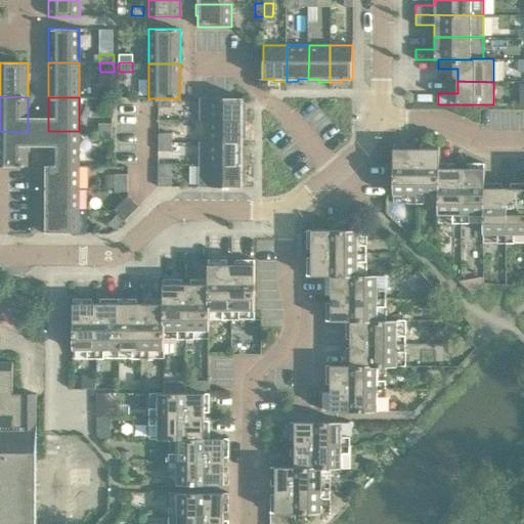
[(209,97),(209,98),(209,119),(246,119),(246,108),(243,108),(243,97),(209,97)]
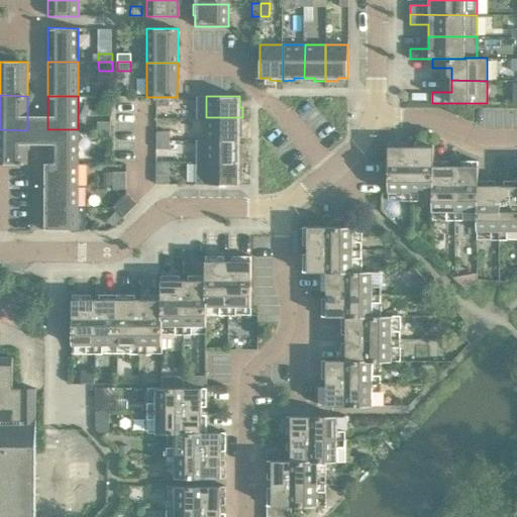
[(170,98),(157,98),(157,106),(170,106),(170,98)]
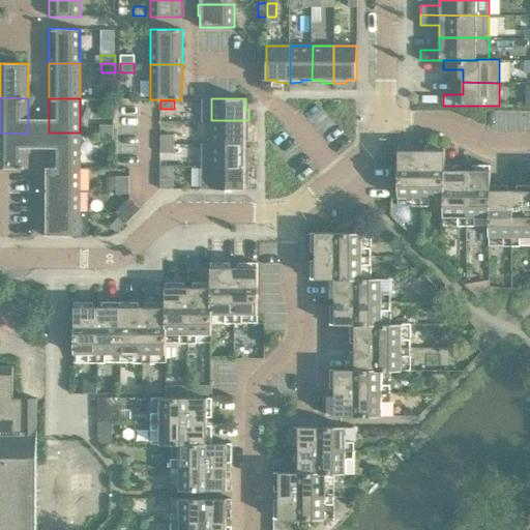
[(211,120),(211,143),(245,143),(245,134),(248,134),(248,120),(211,120)]
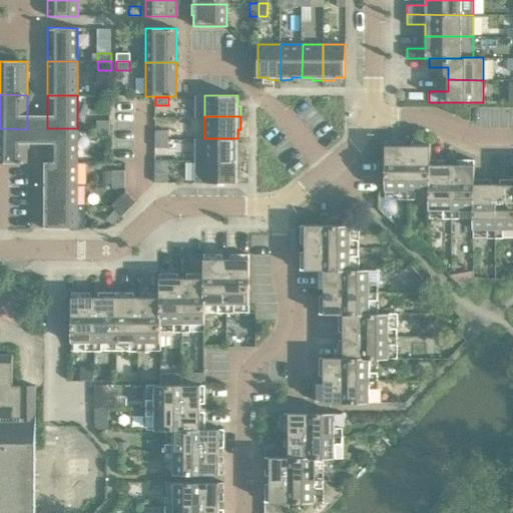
[(97,129),(110,129),(110,120),(97,120),(97,129)]
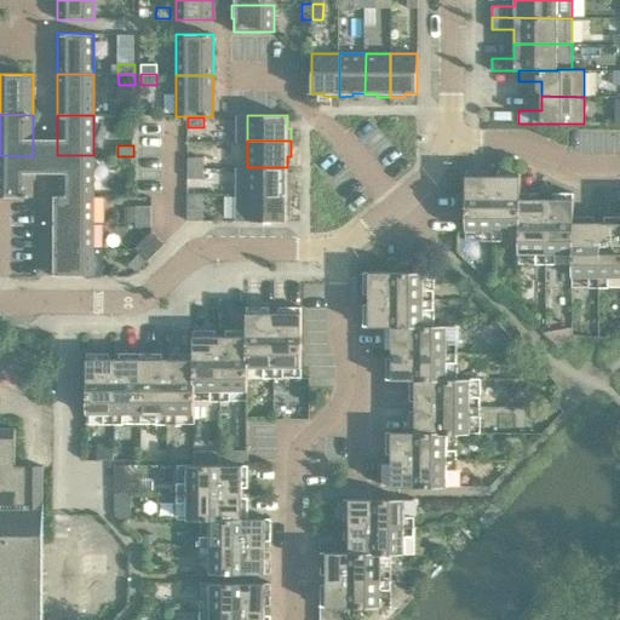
[(0,196),(33,197),(33,156),(0,155),(0,196)]
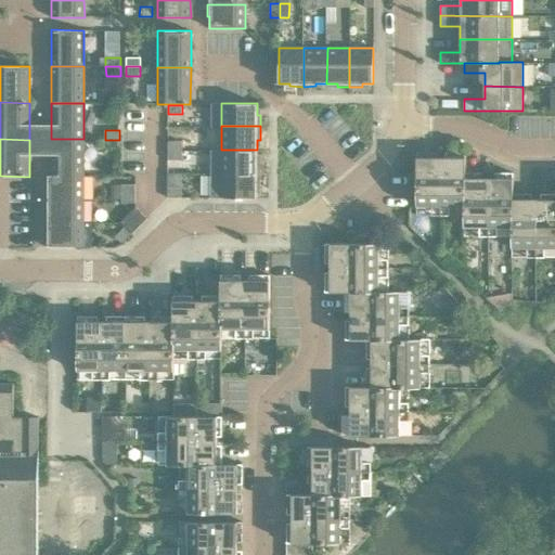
[(84,139),(51,139),(51,176),(84,176),(84,139)]
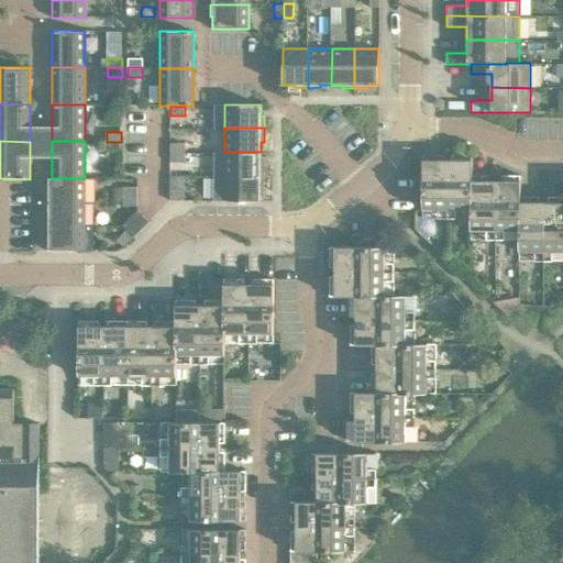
[(121,151),(121,142),(107,142),(107,151),(121,151)]
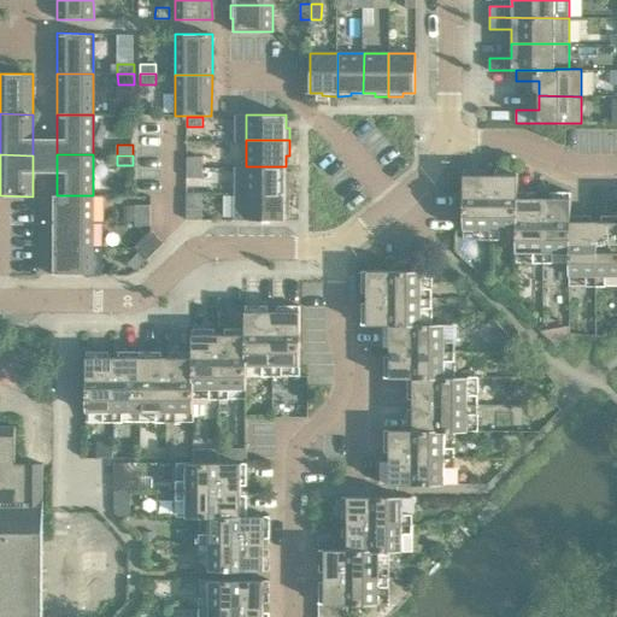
[(188,168),(203,168),(203,157),(187,157),(188,168)]
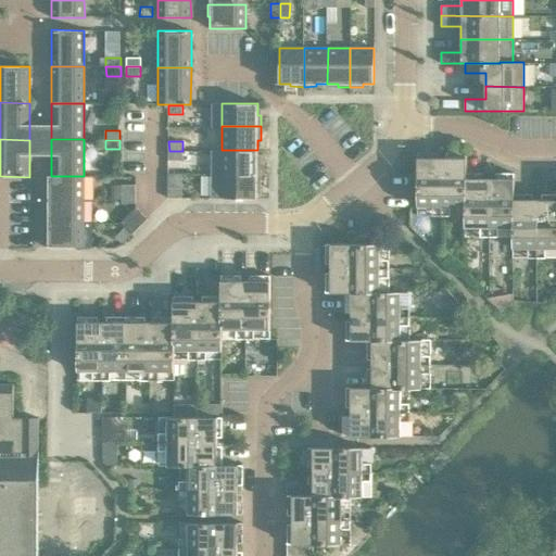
[(222,150),(222,174),(261,175),(261,162),(257,162),(257,150),(222,150)]
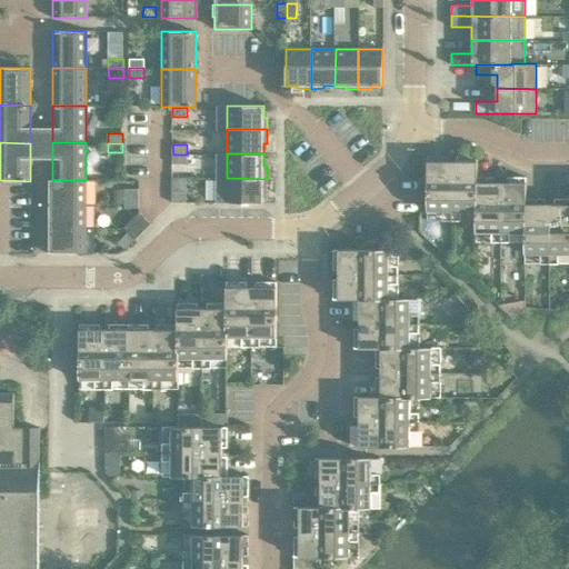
[(187,155),(173,155),(173,163),(187,163),(187,155)]
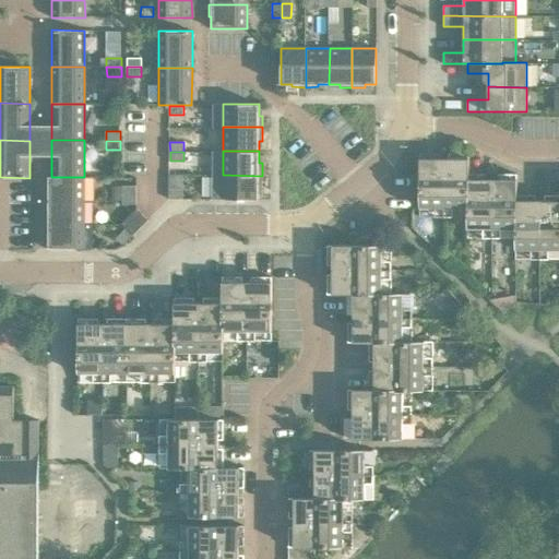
[(419,217),(443,217),(444,158),(435,158),(435,153),(419,153),(419,217)]
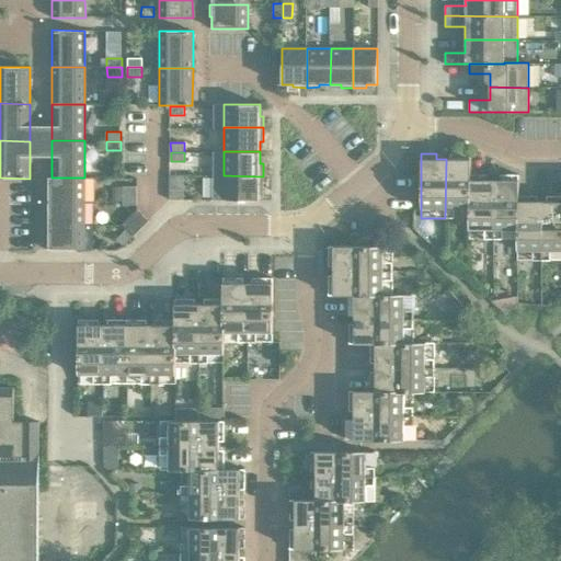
[(470,174),(470,153),(456,153),(456,159),(446,159),(445,218),(469,218),(470,174)]
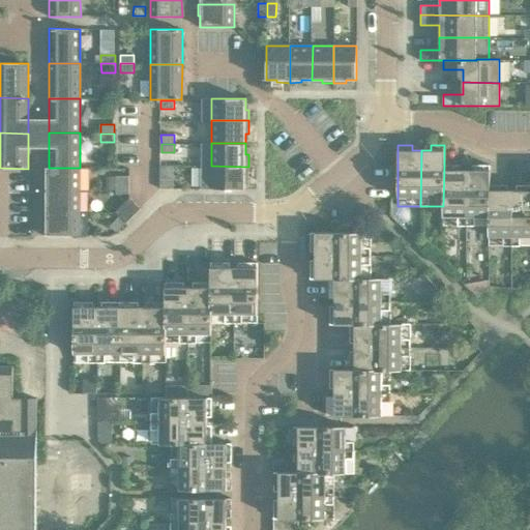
[(457,170),(457,165),(444,165),(443,206),(443,226),(466,226),(467,170),(457,170)]
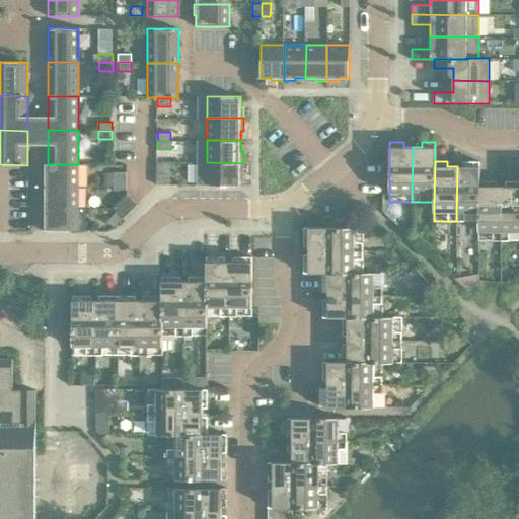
[(478,181),(479,181),(479,161),(466,161),(466,166),(457,166),(456,221),(478,221),(478,181)]
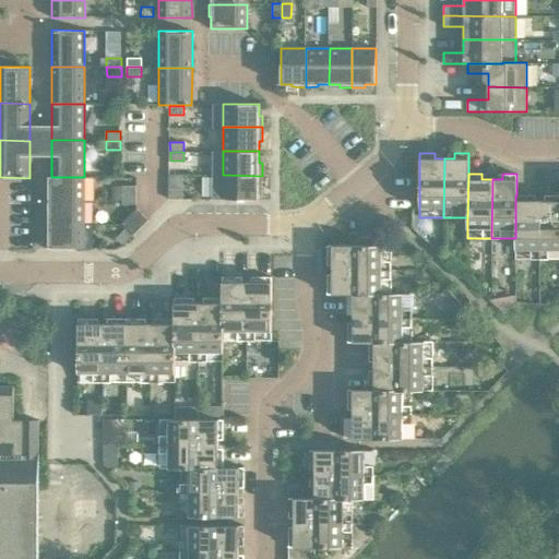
[(223,175),(223,199),(259,199),(259,188),(262,188),(262,176),(223,175)]
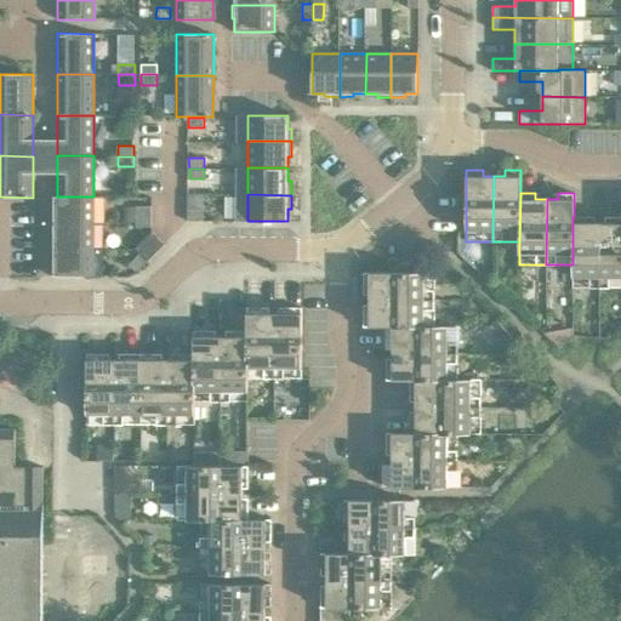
[(51,222),(93,222),(93,197),(57,197),(55,197),(55,209),(51,209),(51,222)]
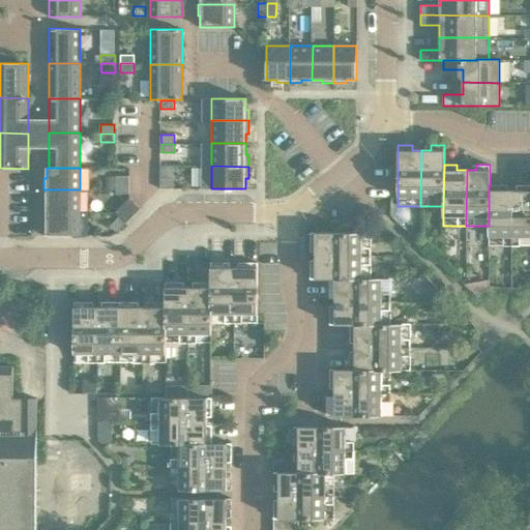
[(117,194),(129,194),(129,176),(117,176),(117,194)]
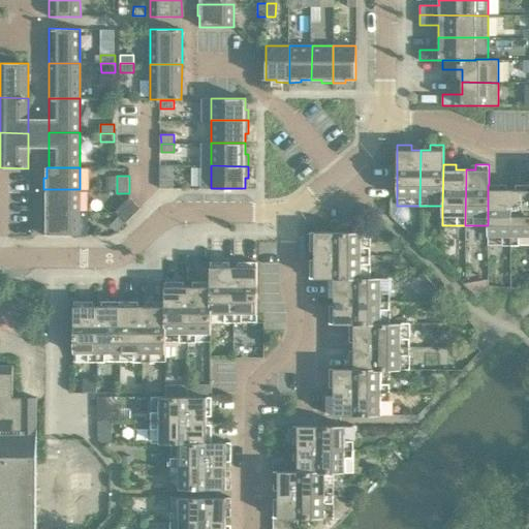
[(160,188),(174,188),(174,179),(160,179),(160,188)]
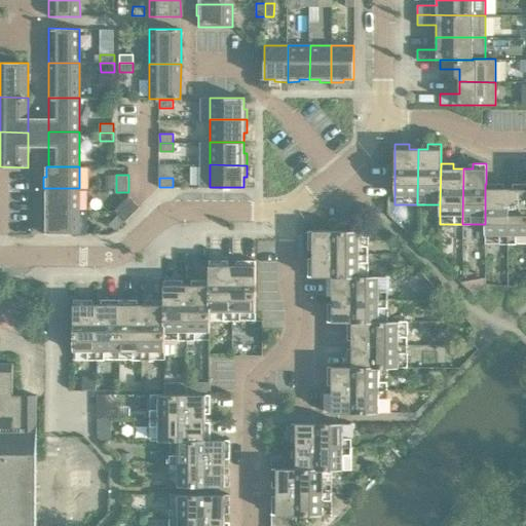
[(525,183),(518,184),(518,189),(509,189),(508,243),(525,243),(525,183)]
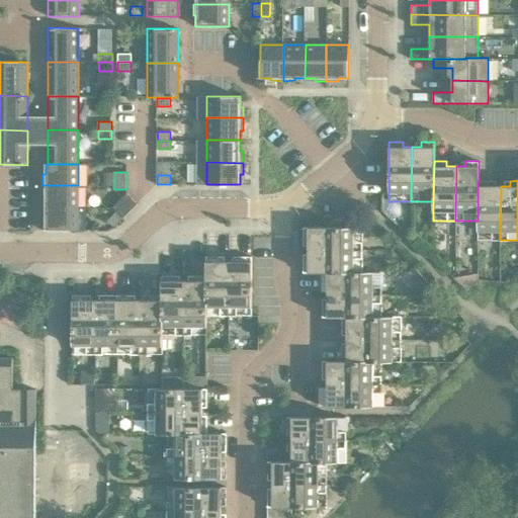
[(501,186),(491,185),(491,181),(479,181),(478,181),(478,221),(478,240),(500,240),(501,186)]
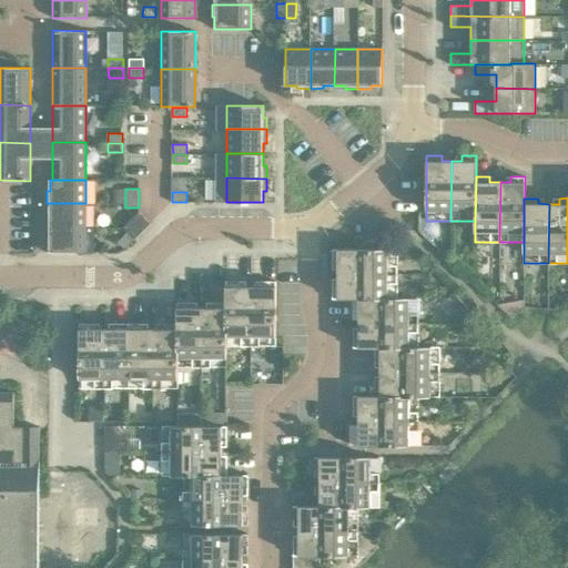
[(49,227),(85,227),(85,203),(47,203),(47,216),(50,216),(49,227)]
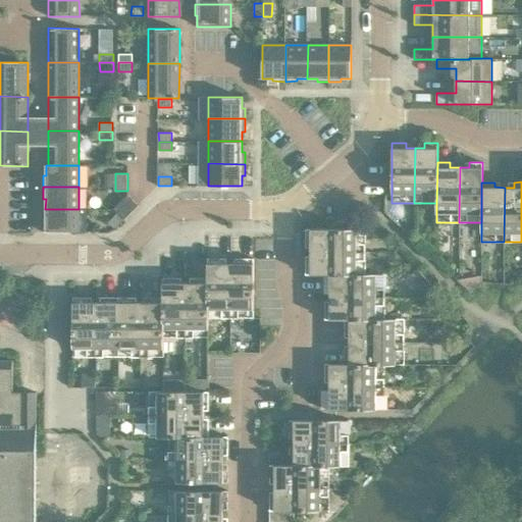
[(124,219),(139,205),(127,195),(114,209),(117,213),(124,219)]
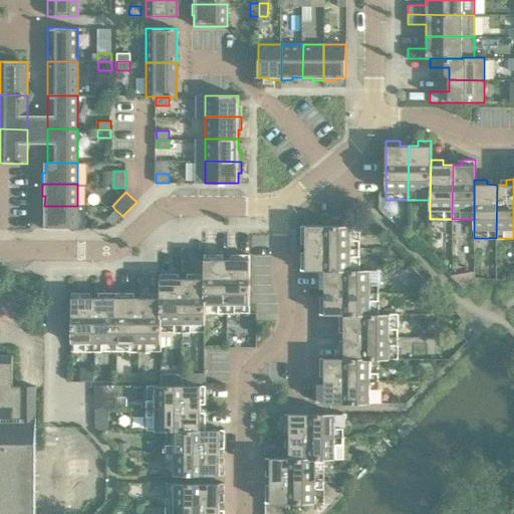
[(77,229),(77,206),(44,206),(44,216),(42,216),(42,228),(77,229)]
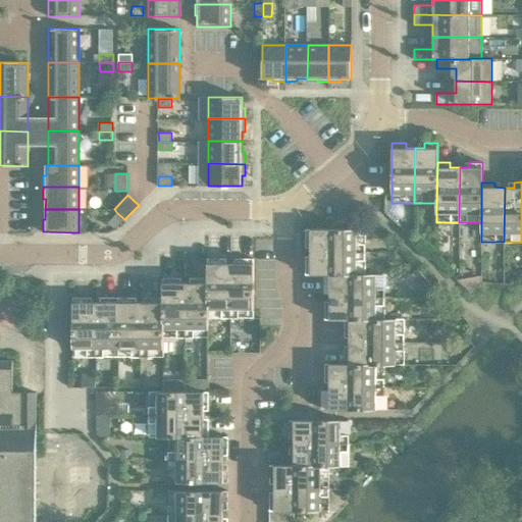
[(115,228),(124,219),(117,213),(109,222),(115,228)]
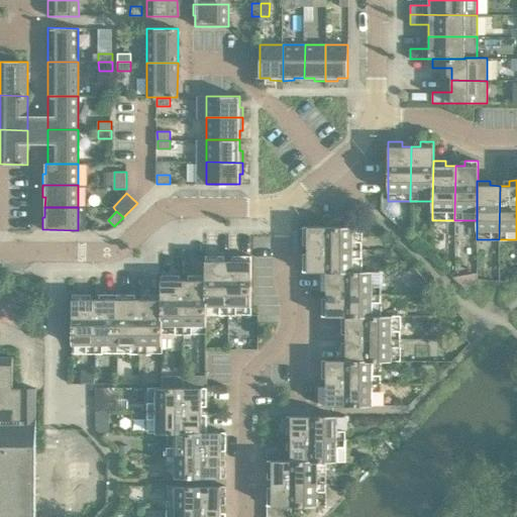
[(307,240),(307,249),(362,249),(362,227),(303,226),(303,240),(307,240)]
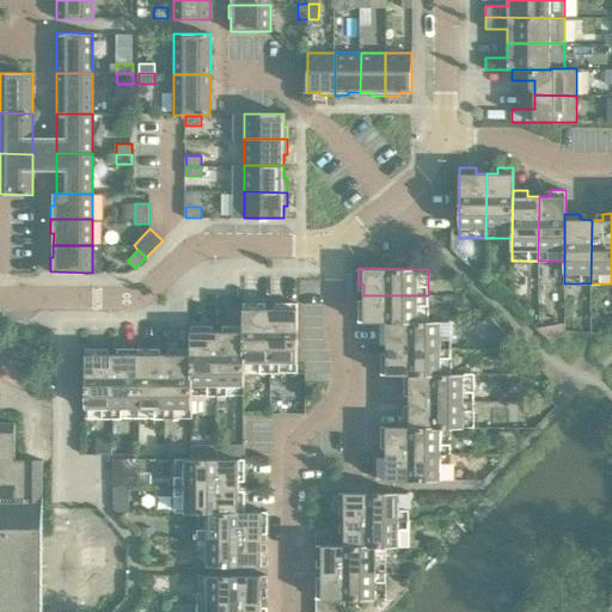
[(357,323),(381,323),(381,322),(428,322),(428,295),(363,295),(363,306),(359,306),(357,323)]
